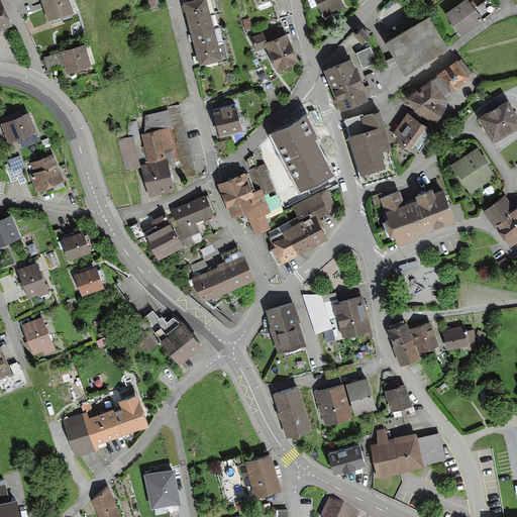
[(0,0),(0,26),(14,20),(4,0),(0,0)]
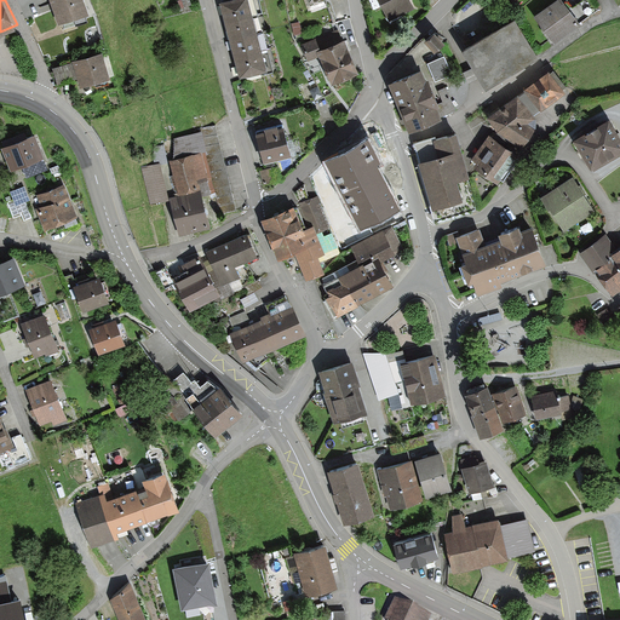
[(51,0),(59,22),(74,17),(76,23),(89,19),(86,11),(90,10),(85,0),(51,0)]
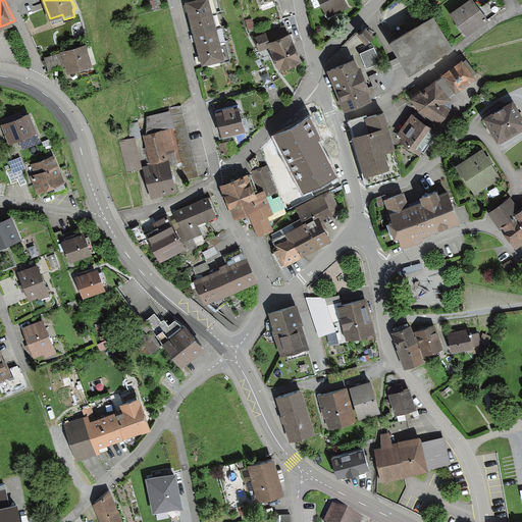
[(185,0),(194,31),(217,24),(210,0),(185,0)]
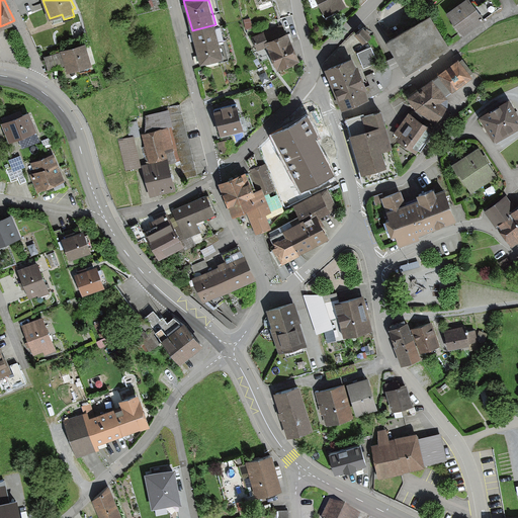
[(212,0),(208,0),(216,24),(225,60),(229,59),(212,0)]
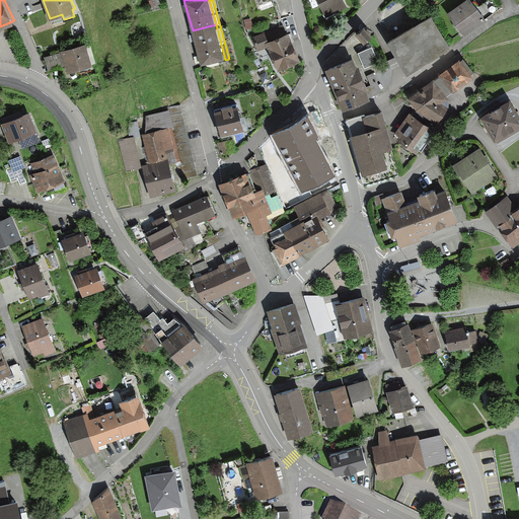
[(316,0),(325,16),(348,6),(345,0),(316,0)]
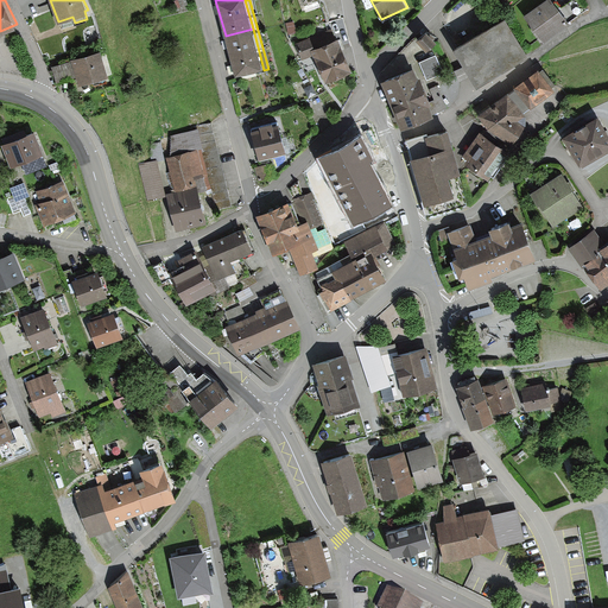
[(539,0),(523,13),(544,42),(570,21),(553,0),(539,0)]
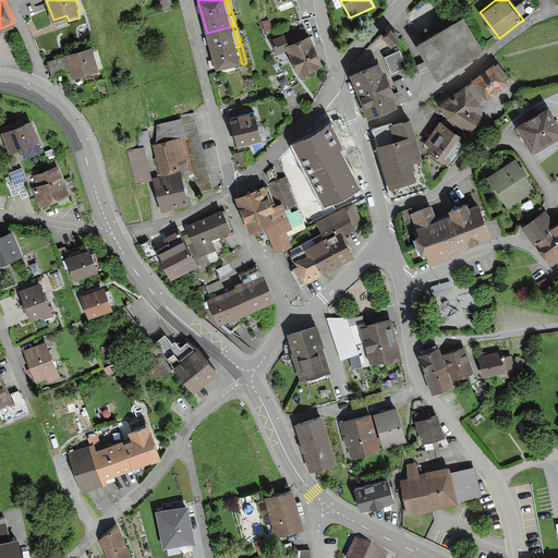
[(432,69),(438,77),(486,48),(463,12),(415,41),(426,59),(432,69)]
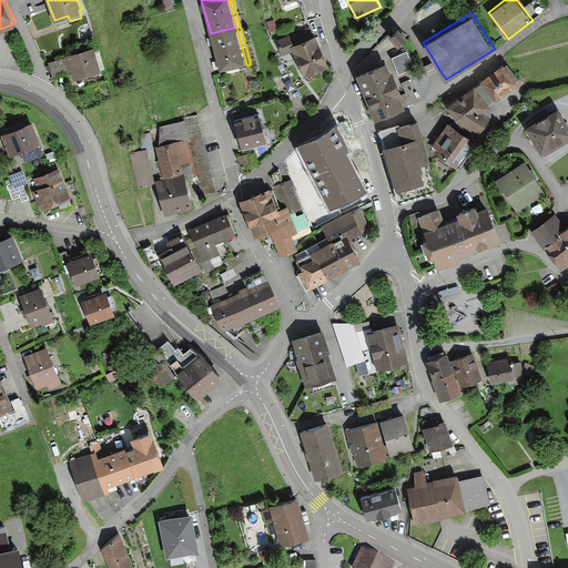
[(41,28),(37,17),(29,20),(33,31),(41,28)]
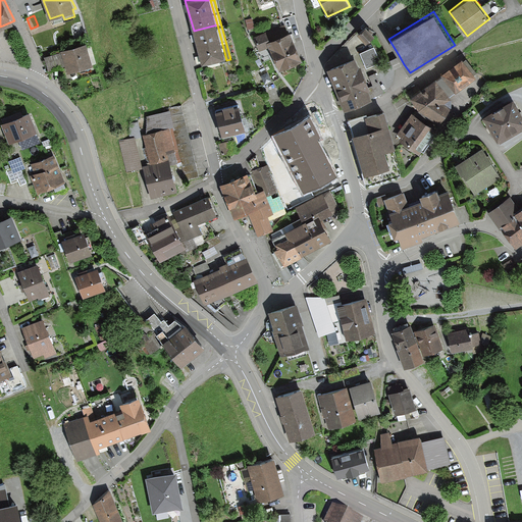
[(375,33),(366,22),(357,31),(366,41),(375,33)]
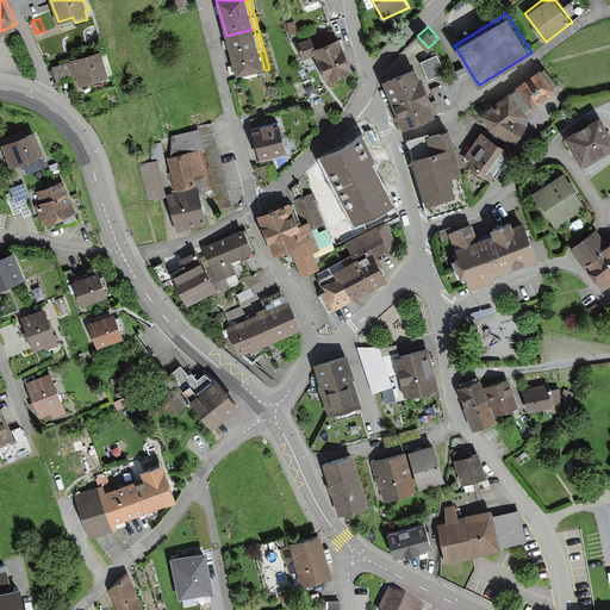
[(226,36),(236,74),(249,70),(250,75),(265,70),(254,29),(226,36)]
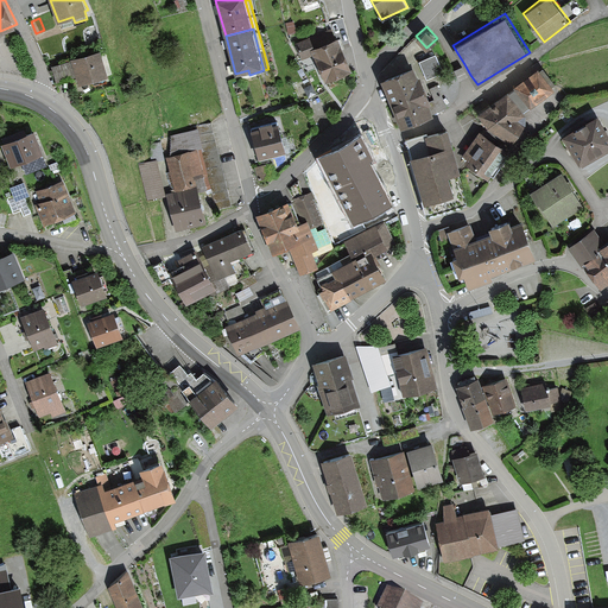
[(325,81),(353,68),(339,35),(314,45),(310,46),(314,54),(325,81)]
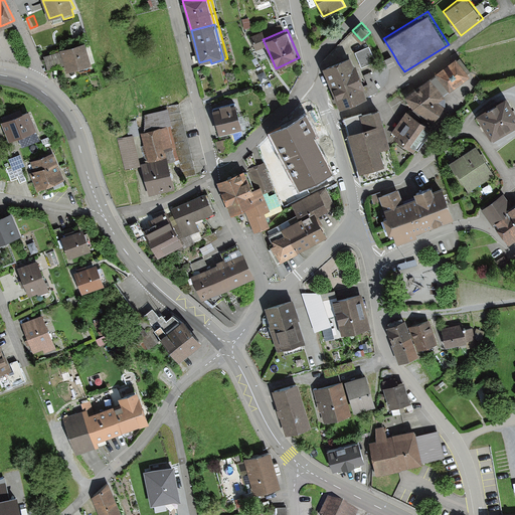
[(263,30),(250,35),(256,49),(266,45),(263,39),(266,38),(263,30)]
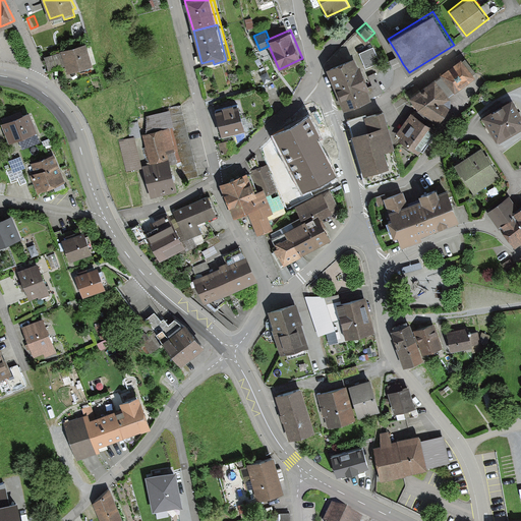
[(91,64),(94,63),(87,41),(60,49),(61,51),(45,56),(49,69),(65,64),(67,71),(79,67),(80,71),(92,67),(91,64)]
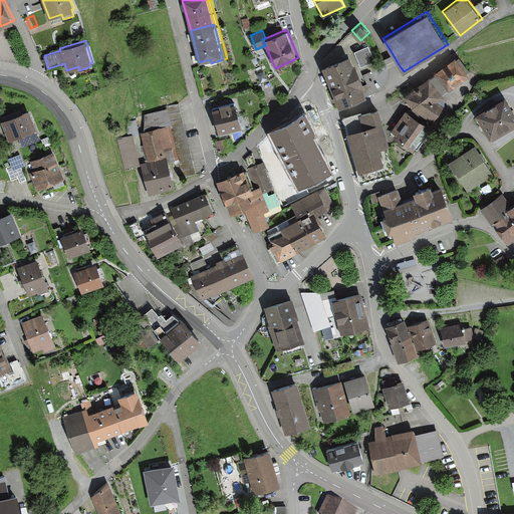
[(368,45),(354,51),(360,66),(375,60),(368,45)]
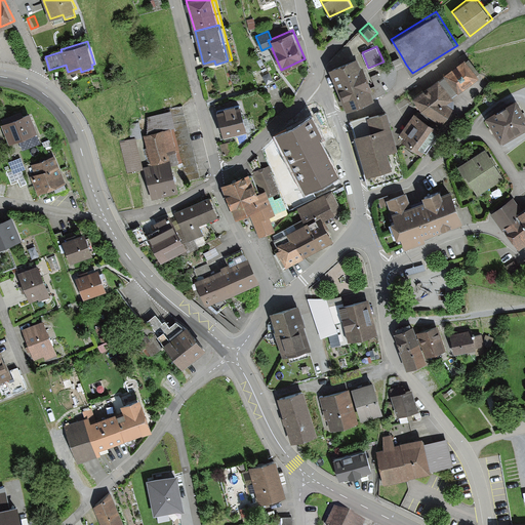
[(329,67),(347,109),(374,97),(370,88),(372,87),(372,86),(363,64),(361,64),(357,55),(329,67)]
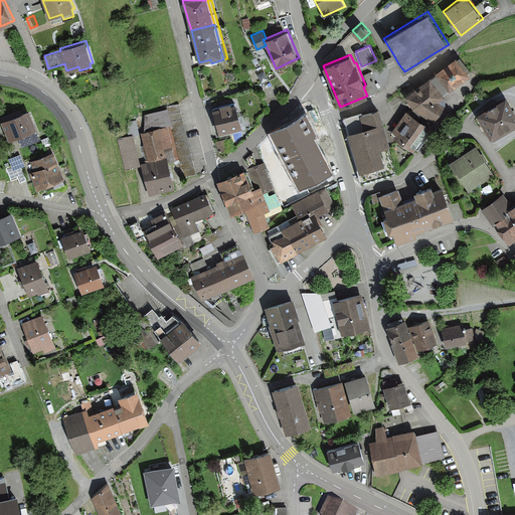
[(398,63),(393,54),(384,58),(389,67),(398,63)]
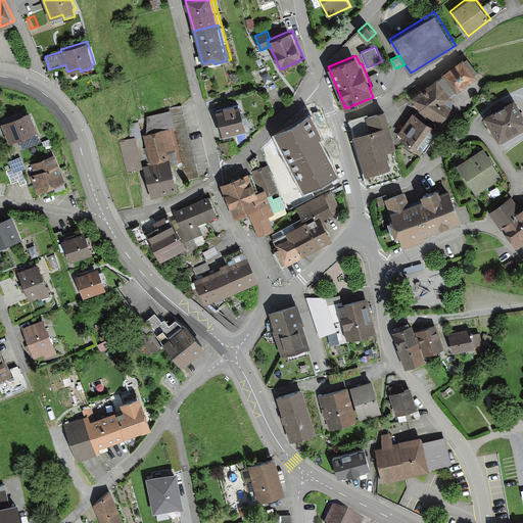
[(437,79),(450,96),(477,77),(475,75),(478,72),(467,57),(465,59),(463,56),(442,70),(444,74),(437,79)]
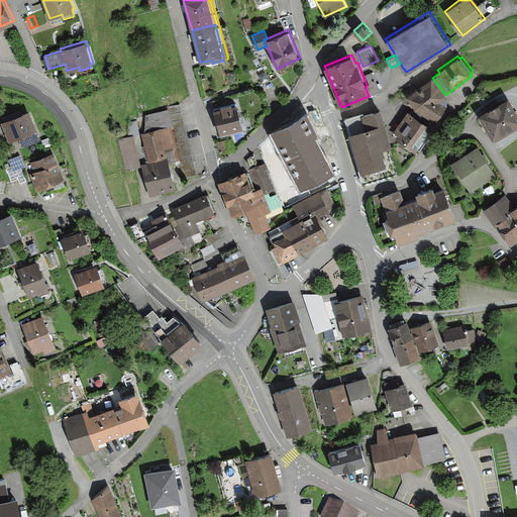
[(373,72),(366,75),(370,84),(374,94),(381,91),(373,72)]
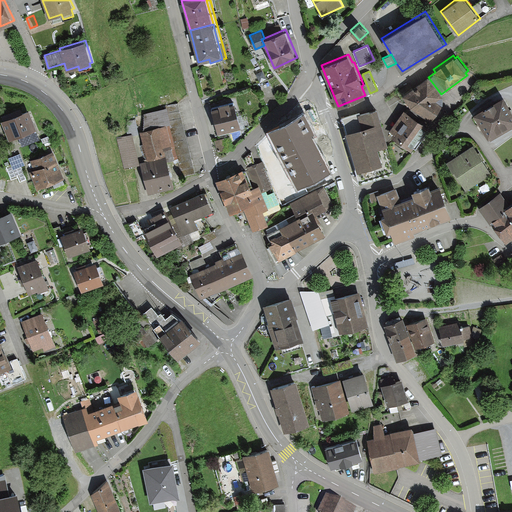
[(427,75),(401,94),(411,106),(414,109),(431,121),(442,105),(443,97),(441,94),(428,77),(427,75)]
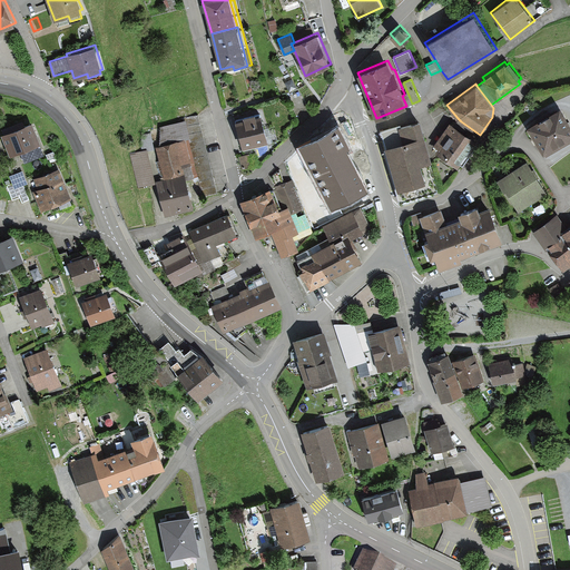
[(412,104),(408,92),(404,94),(404,95),(402,96),(406,106),(412,104)]
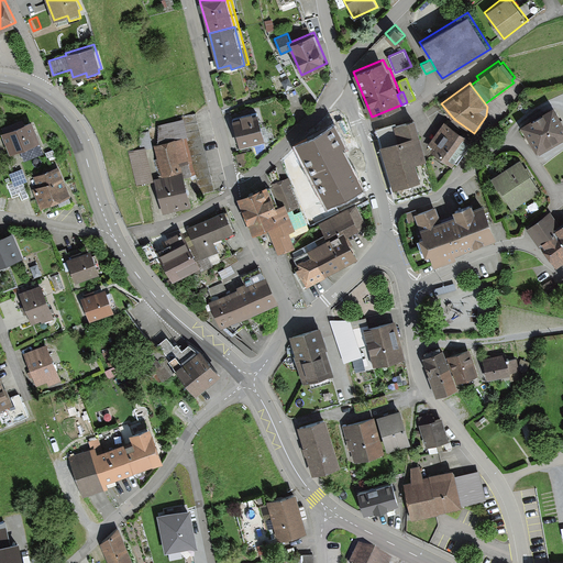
[(521,124),(537,151),(539,150),(540,152),(562,138),(562,120),(553,105),(521,124)]
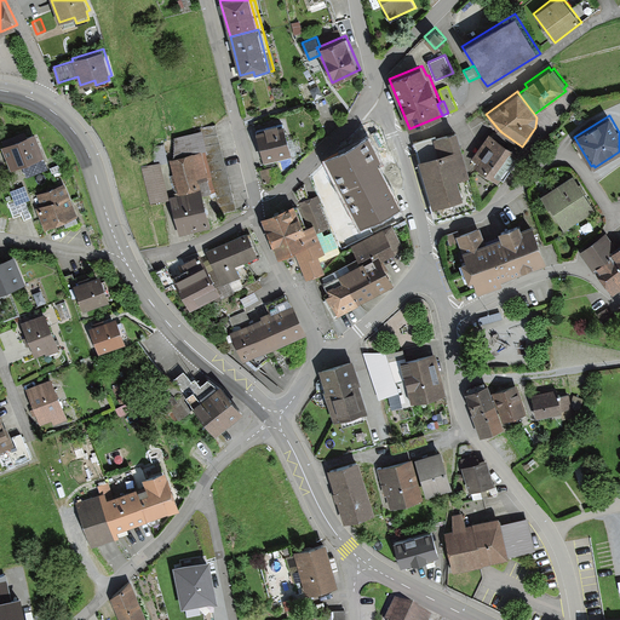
[(256,130),(264,162),(293,155),(283,122),(256,130)]
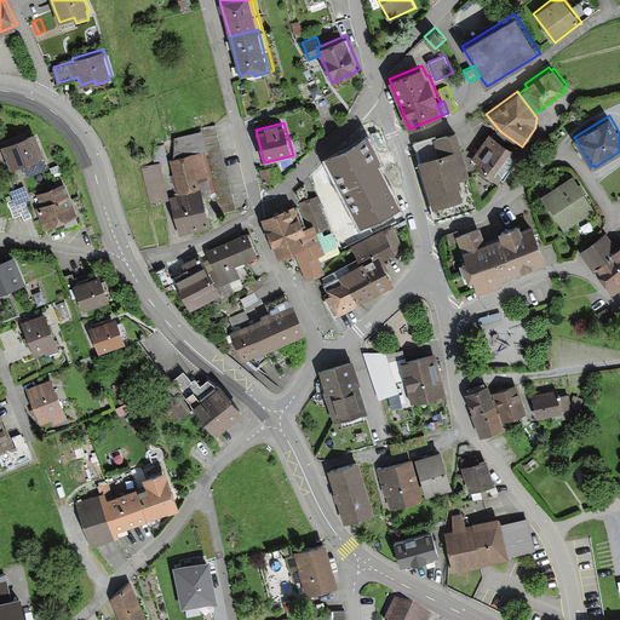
[(224,213),(236,211),(216,124),(202,127),(202,130),(207,149),(218,190),(224,213)]
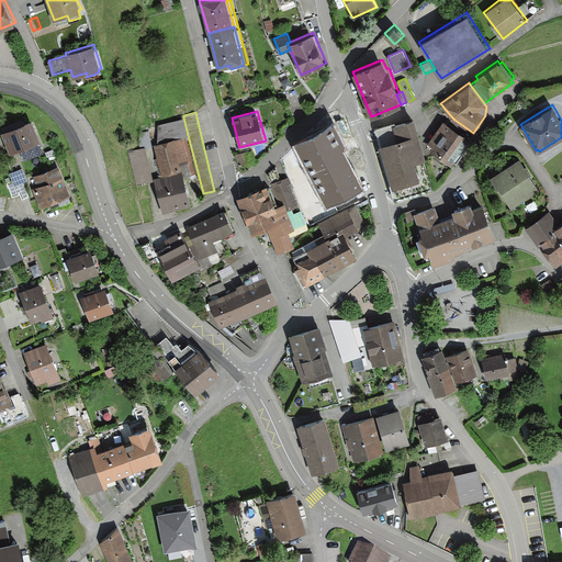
[(41,139),(32,119),(26,122),(25,117),(10,123),(11,127),(2,132),(10,153),(20,148),(24,158),(44,150),(40,141),(41,139)]
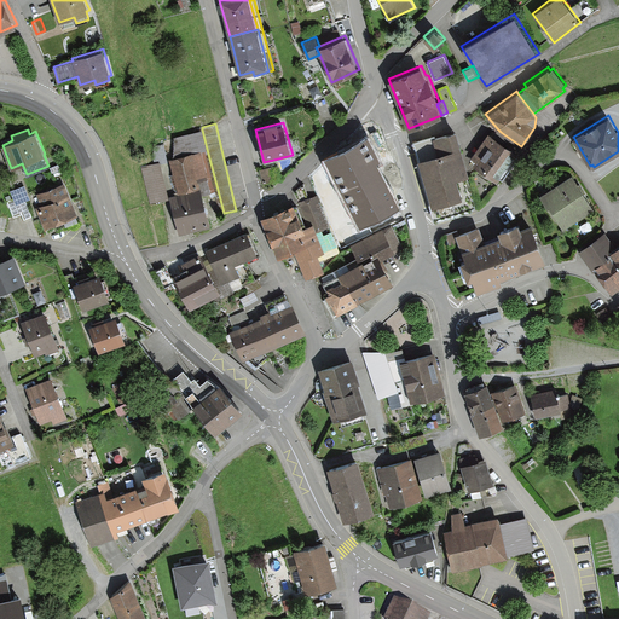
[(174,137),(173,157),(168,158),(178,194),(202,187),(201,181),(208,179),(201,151),(207,149),(202,129),(174,137)]
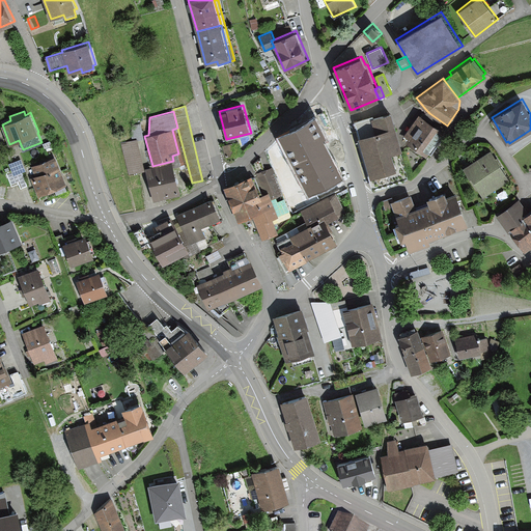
[(354,121),(372,188),(410,177),(391,111),(354,121)]
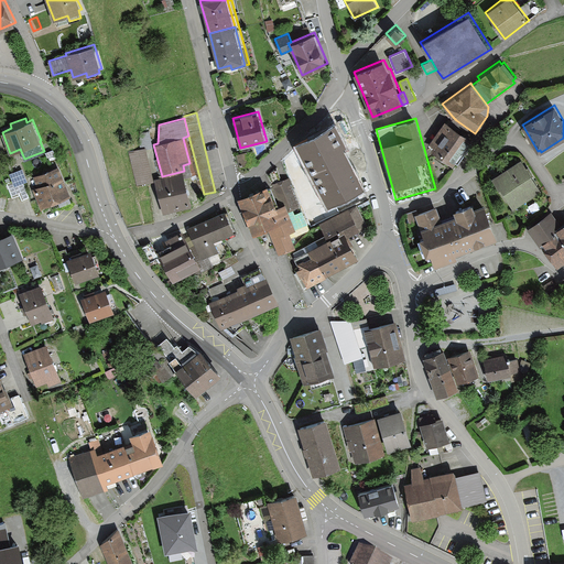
[(431,150),(453,165),(456,162),(458,163),(472,145),(469,144),(473,139),(472,139),(453,126),(445,120),(429,142),(433,145),(431,150)]
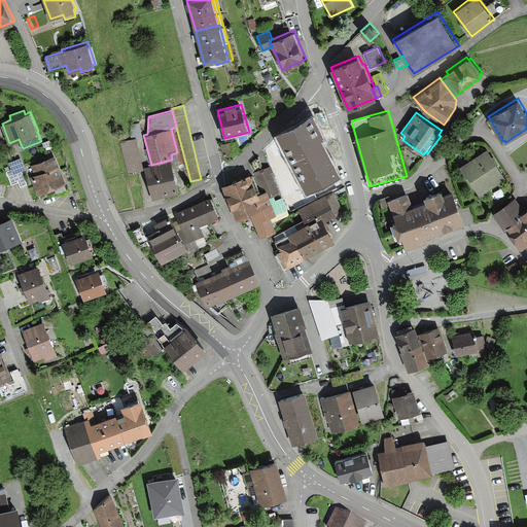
[(444,125),(426,112),(423,117),(441,130),(444,125)]
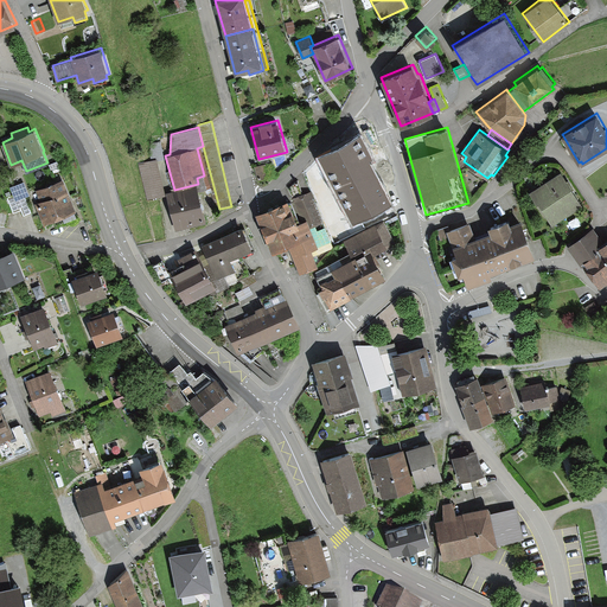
[(352,222),(391,202),(371,161),(370,159),(372,158),(360,135),(318,158),(352,222)]
